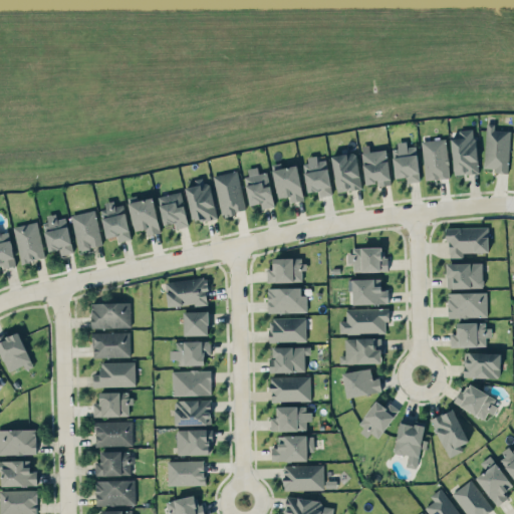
[(508,171),(510,131),(494,130),(494,123),(486,122),(484,170),(508,171)]
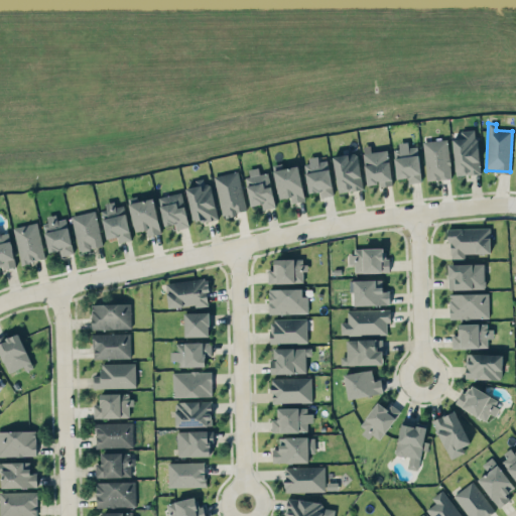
[(460,130),(461,137),(454,138),(455,174),(479,173),(477,129),(460,130)]
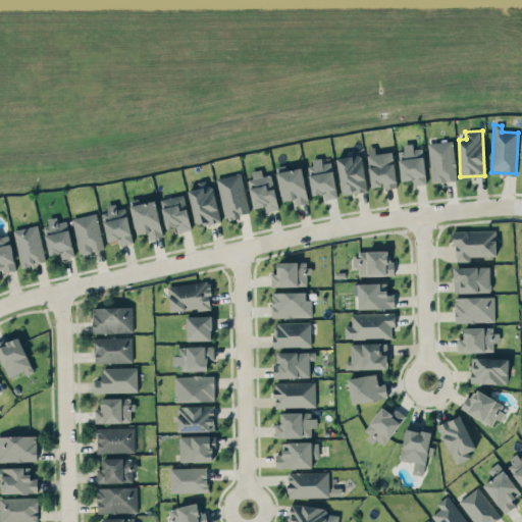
[(430,181),(455,180),(454,141),(429,142),(430,181)]
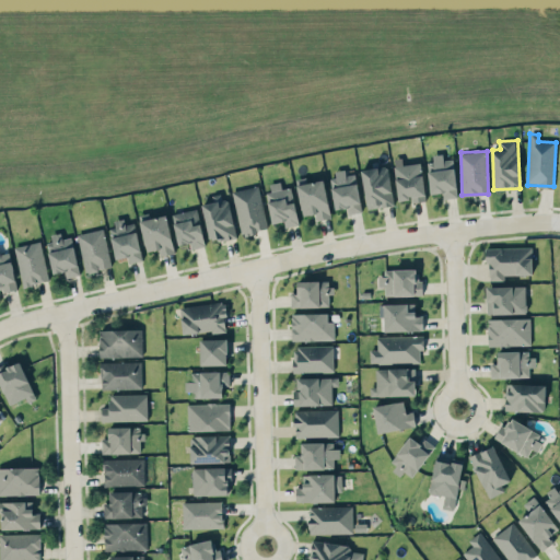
[(431,193),(443,191),(444,198),(457,197),(453,158),(443,159),(442,153),(428,154),(431,193)]
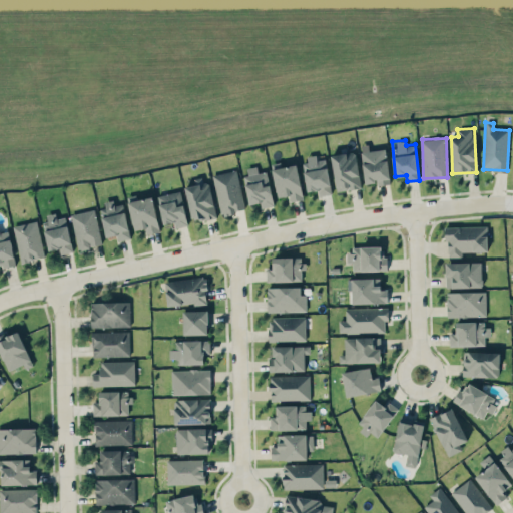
[(366,183),(377,181),(377,185),(390,183),(385,148),(369,150),(368,144),(360,145),(366,183)]
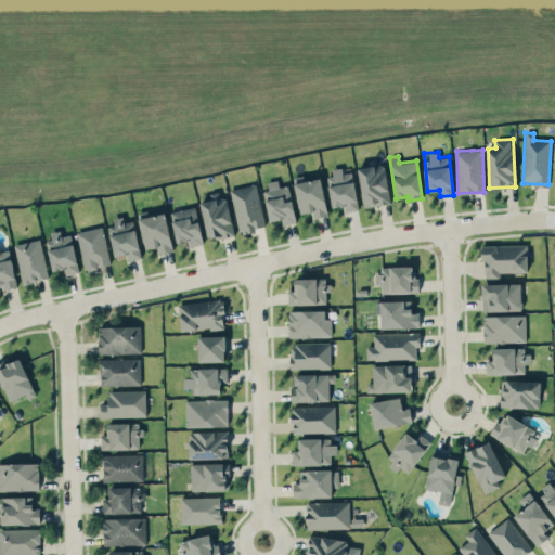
[(391,202),(384,163),(358,168),(364,207),(391,202)]
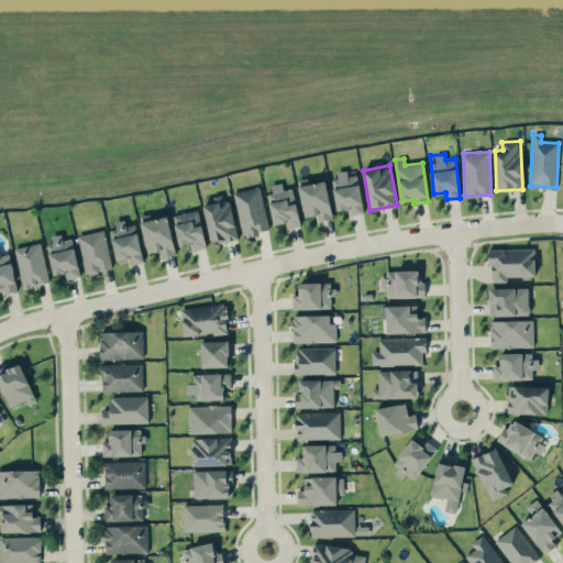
[(338,210),(349,208),(350,214),(364,211),(356,174),(348,175),(348,172),(331,175),(338,210)]
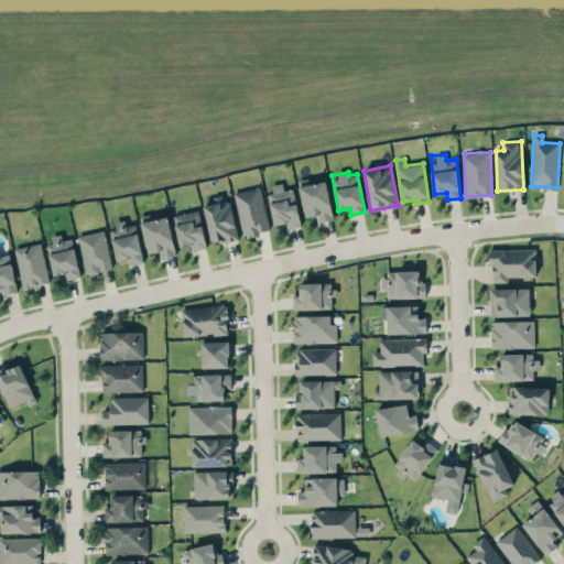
[(299,179),(303,216),(317,215),(318,220),(332,219),(327,180),(310,182),(310,177),(299,179)]
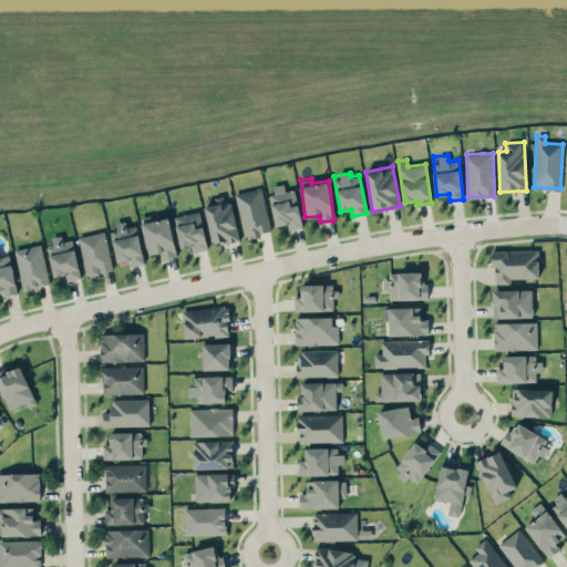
[(275,225),(288,223),(289,229),(301,227),(296,188),(285,191),(284,184),(270,186),(275,225)]
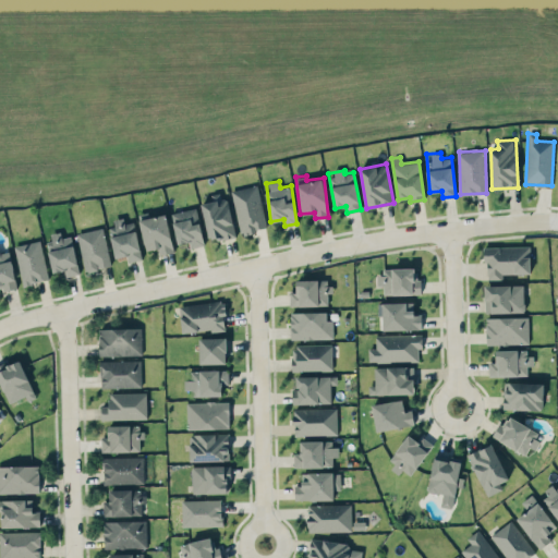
[(231,190),(241,233),(267,228),(257,184),(231,190)]
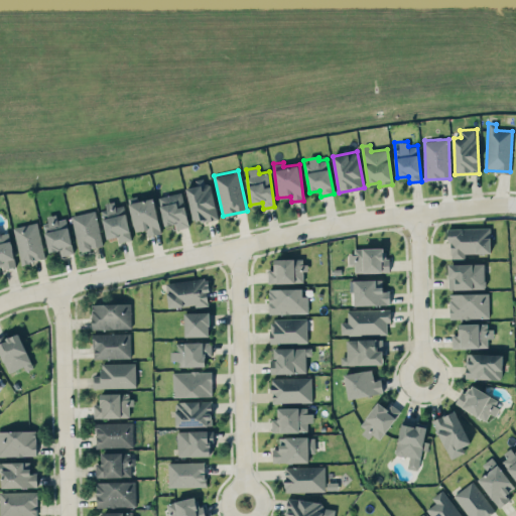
[(209,176),(195,179),(196,185),(186,187),(194,223),(217,218),(209,176)]
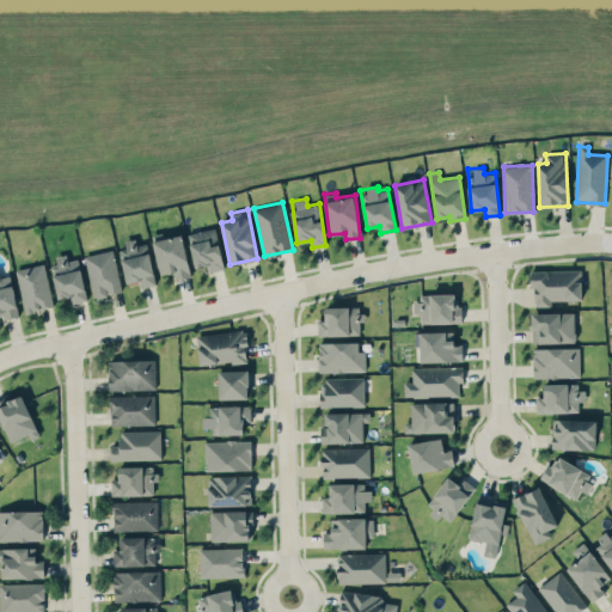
[(188,233),(196,268),(208,264),(209,271),(225,268),(215,227),(188,233)]
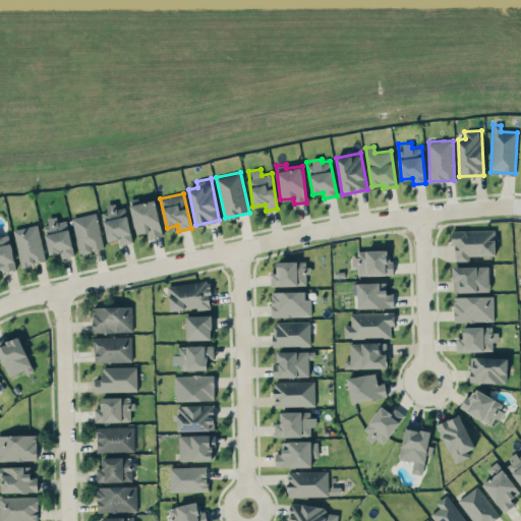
[(148,231),(149,237),(162,235),(155,199),(138,203),(138,197),(129,199),(135,233),(148,231)]
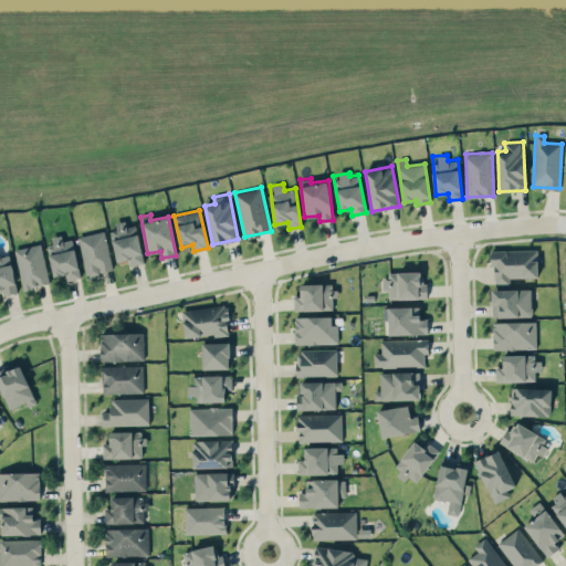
[(117,261),(129,259),(130,264),(143,263),(137,224),(126,226),(126,220),(111,222),(117,261)]
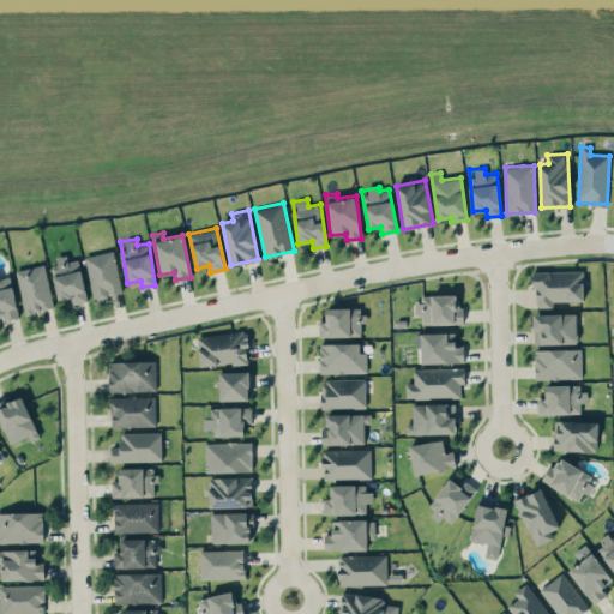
[(84,257),(95,299),(122,292),(112,250),(84,257)]
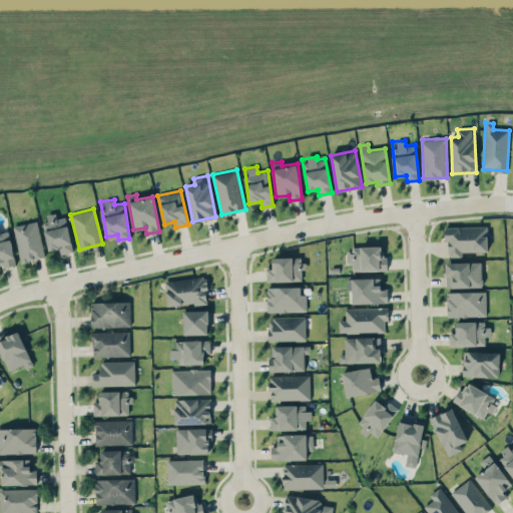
[(64,216),(56,218),(55,212),(41,216),(50,250),(59,247),(60,253),(73,250),(64,216)]
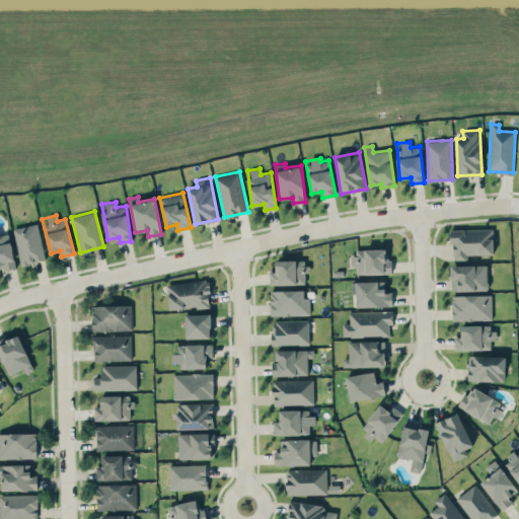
[(21,265),(46,260),(38,223),(13,228),(21,265)]
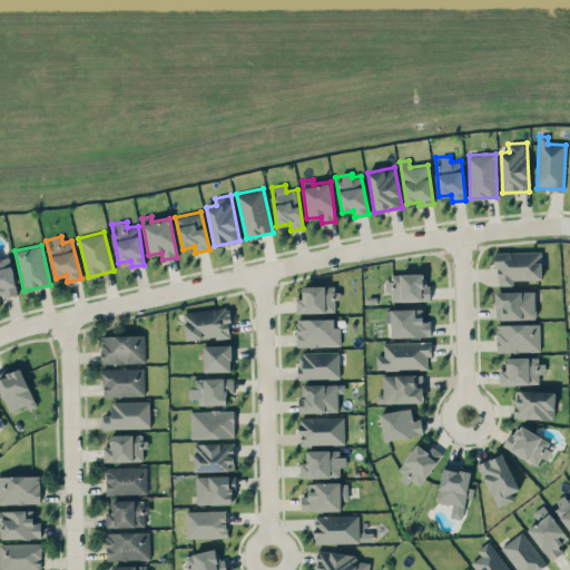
[(495,252),(497,286),(513,285),(512,279),(541,278),(541,251),(495,252)]
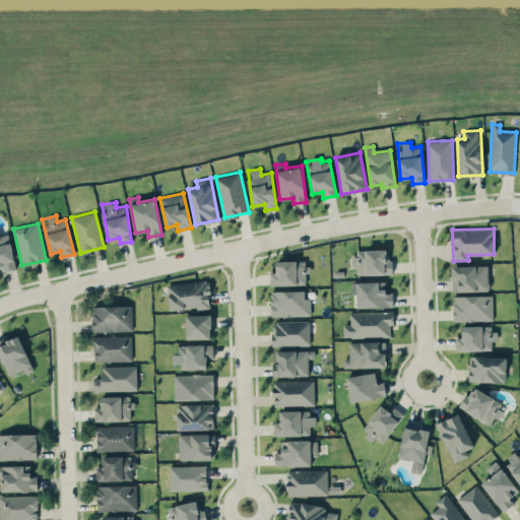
[(0,269),(16,266),(9,234),(0,235),(0,269)]
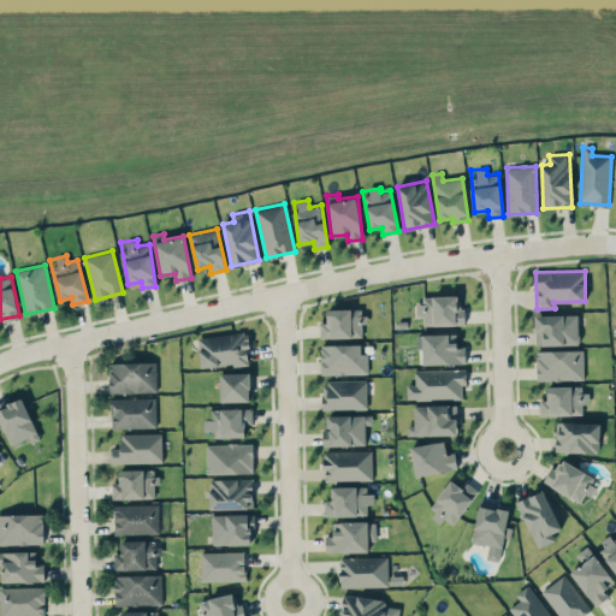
[(422,314),(422,325),(462,324),(462,295),(418,296),(419,314),(422,314)]
